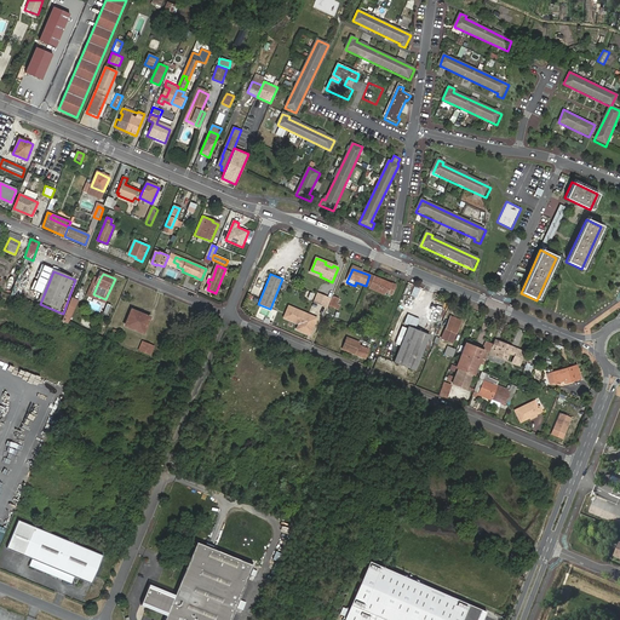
[(93,294),(99,280),(96,279),(89,297),(104,304),(105,299),(93,294)]
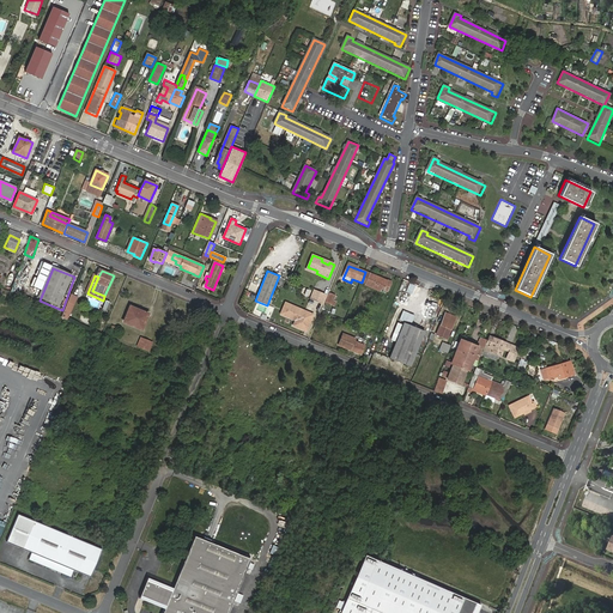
[(334,301),(335,296),(331,295),(327,303),(335,307),(337,303),(334,301)]
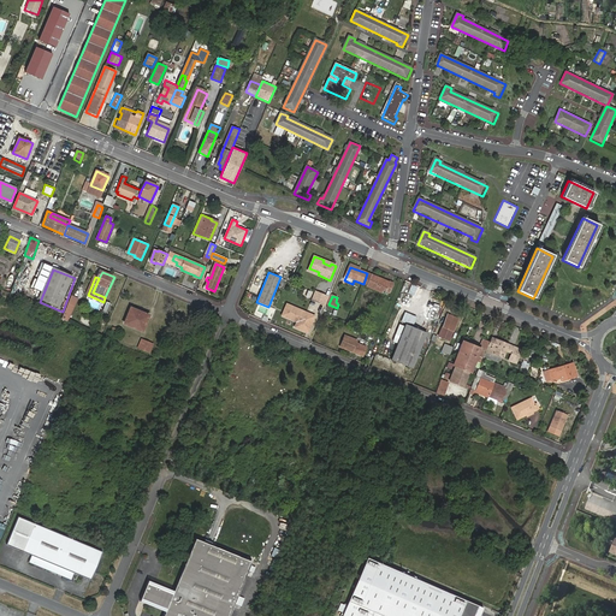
[(70,303),(64,319),(71,321),(75,323),(81,307),(78,306),(70,303)]
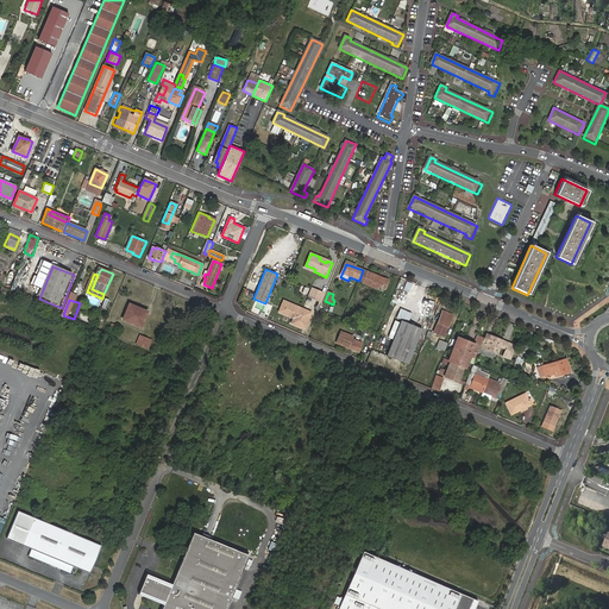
[(312,312),(283,300),(277,313),(292,319),(290,324),(305,330),(312,312)]
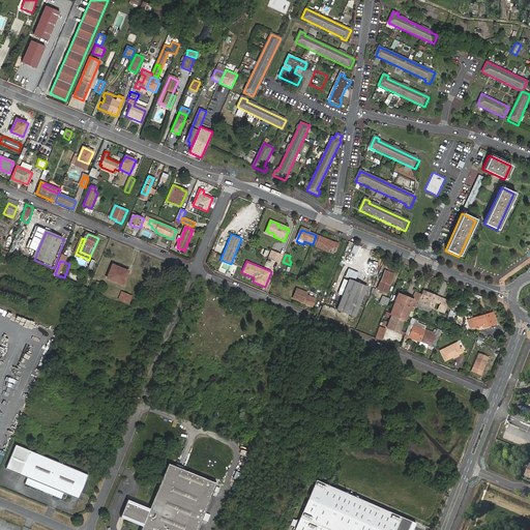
[(113,267),(108,281),(122,287),(127,273),(113,267)]
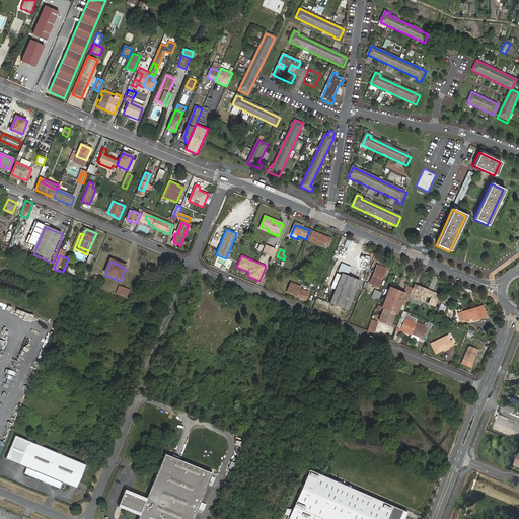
[(378,266),(370,284),(378,287),(386,269),(378,266)]
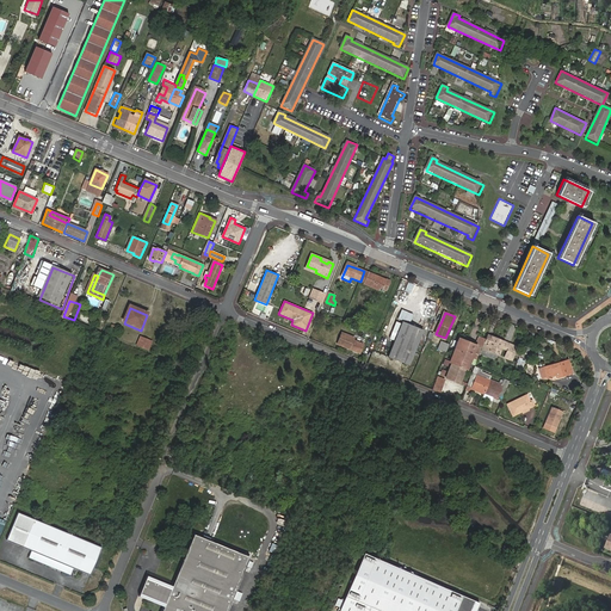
[(409,365),(424,332),(402,321),(387,356),(409,365)]
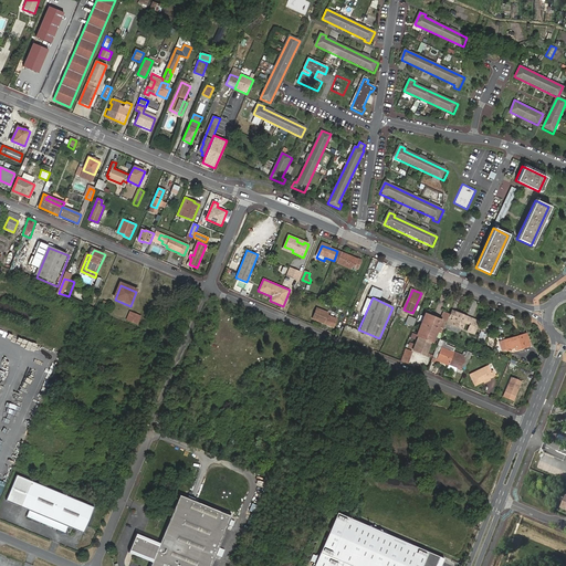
[(362,314),(364,315),(370,300),(368,299),(362,314)]
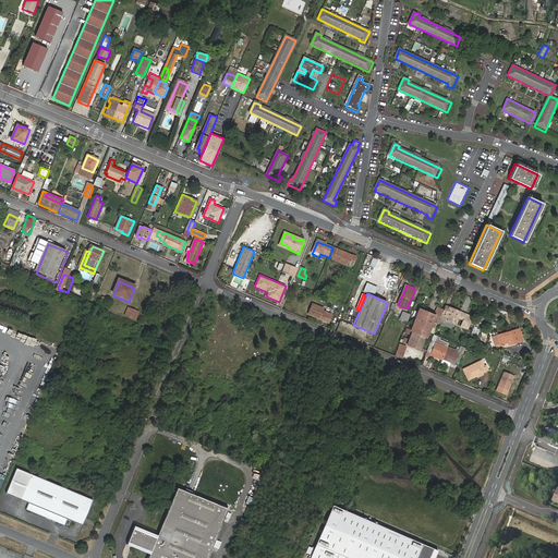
[(320,317),(323,311),(324,311),(325,308),(313,304),(310,314),(314,316),(315,315),(320,317)]
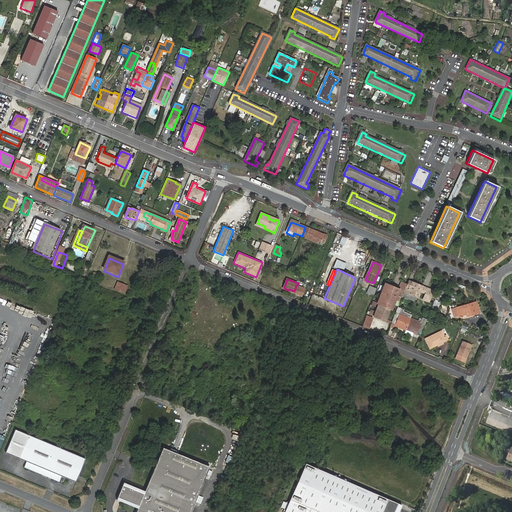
[(409,281),(404,291),(418,297),(420,293),(423,287),(409,281)]
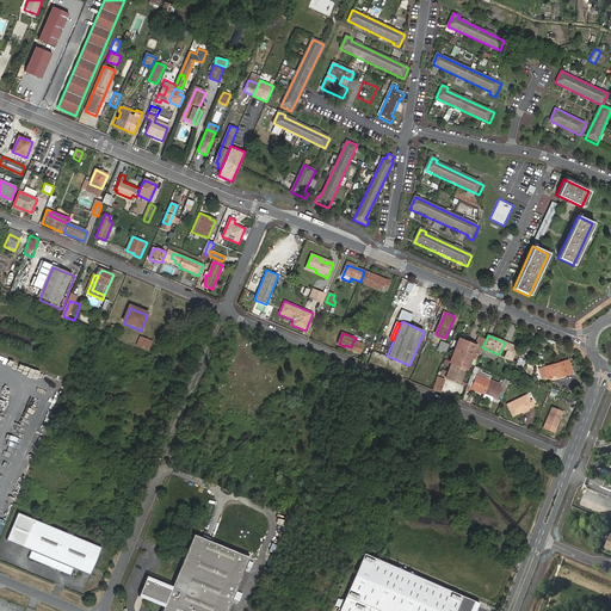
[(449,364),(451,365),(461,343),(473,347),(463,370),(466,371),(477,346),(460,339),(449,364)]
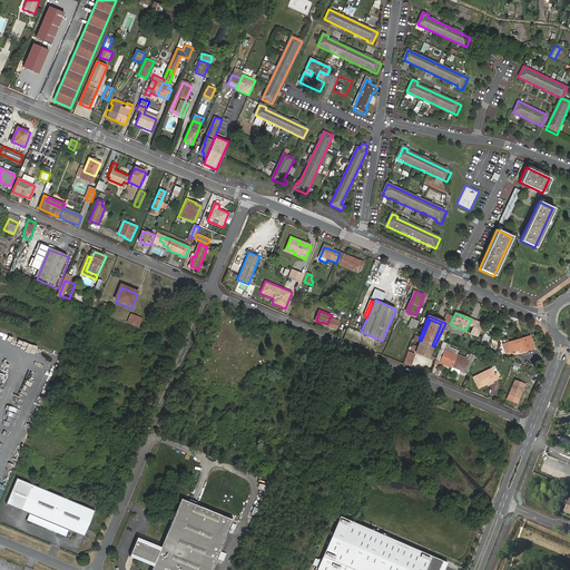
[(327,324),(336,328),(340,321),(331,317),(330,317),(327,324)]
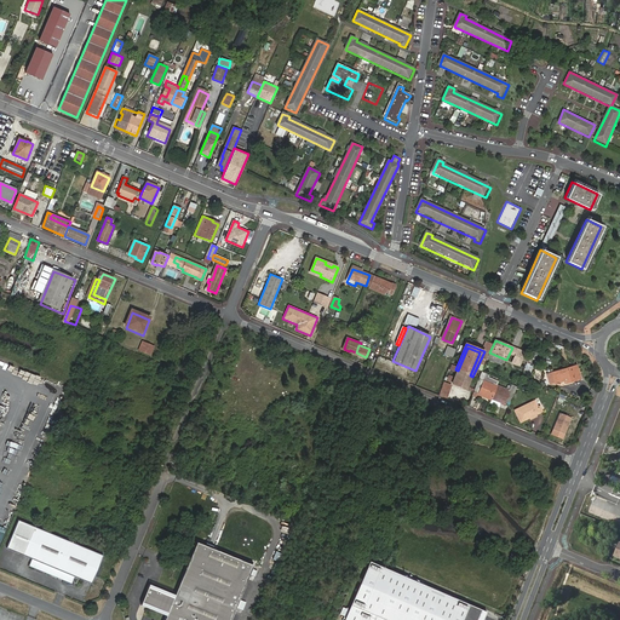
[(447,346),(443,355),(452,357),(454,350),(447,346)]
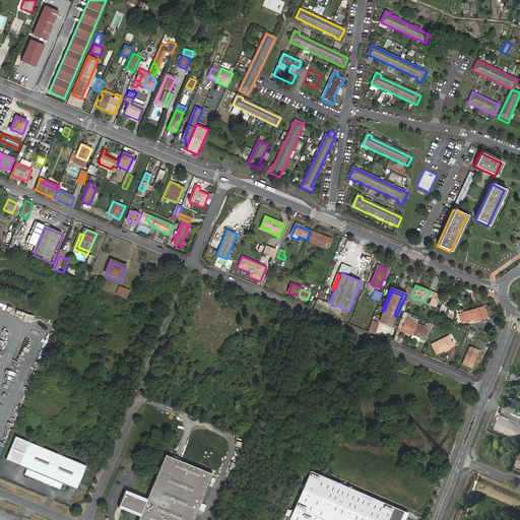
[(392,291),(384,311),(378,323),(389,327),(394,315),(402,296),(392,291)]
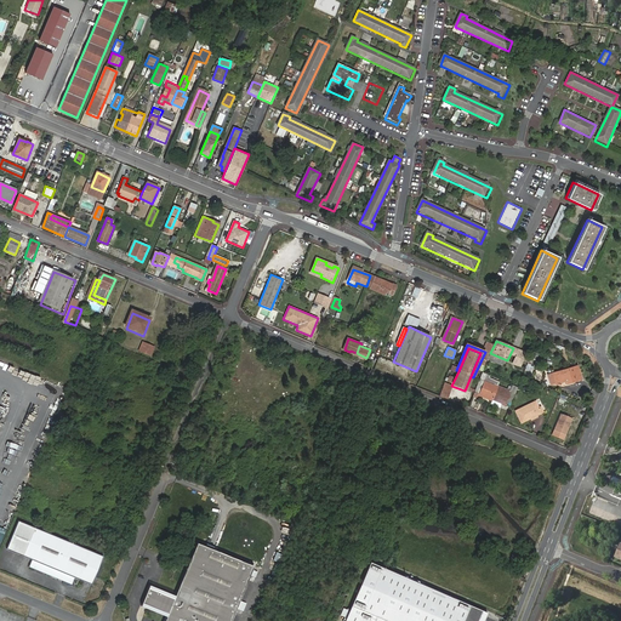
[(520,366),(525,353),(518,351),(513,364),(520,366)]
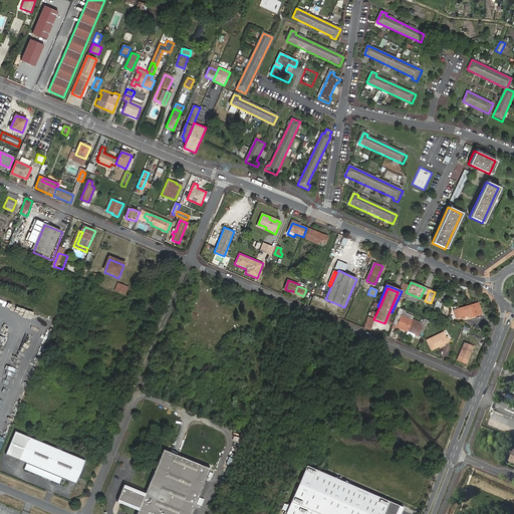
[(439,310),(442,303),(437,301),(434,308),(439,310)]
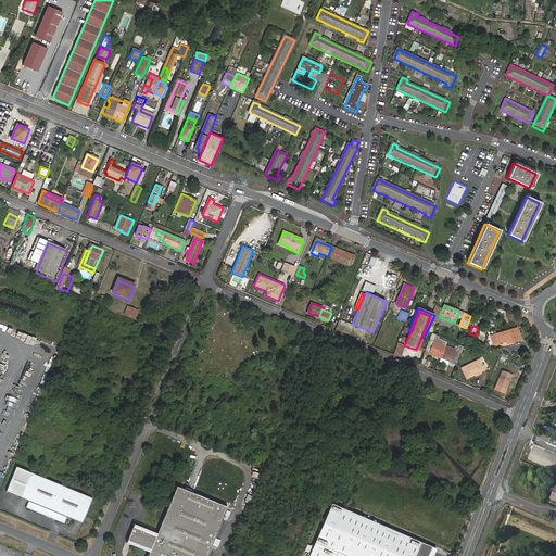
[(496,335),(500,343),(508,341),(509,343),(521,340),(517,328),(496,335)]
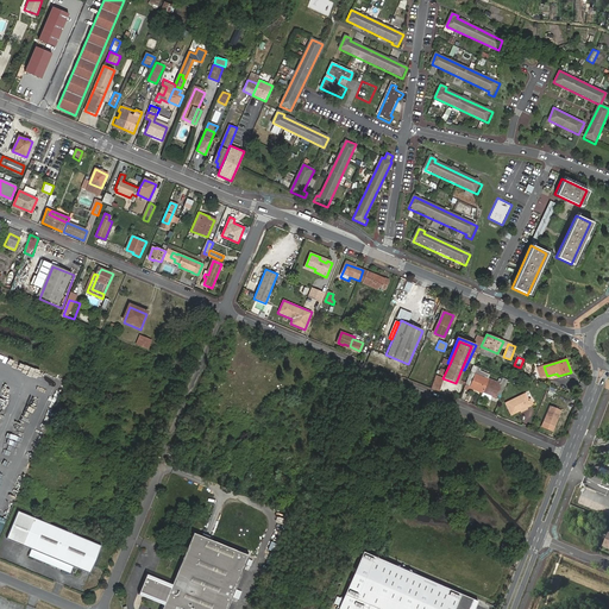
[(490,396),(498,400),(507,378),(502,376),(500,383),(487,378),(470,371),(464,385),(469,388),(482,393),(490,396)]
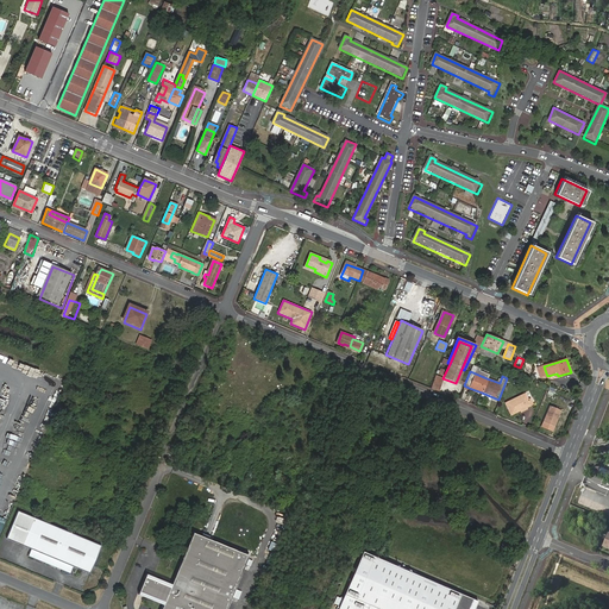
[(437,391),(441,378),(434,376),(429,389),(437,391)]
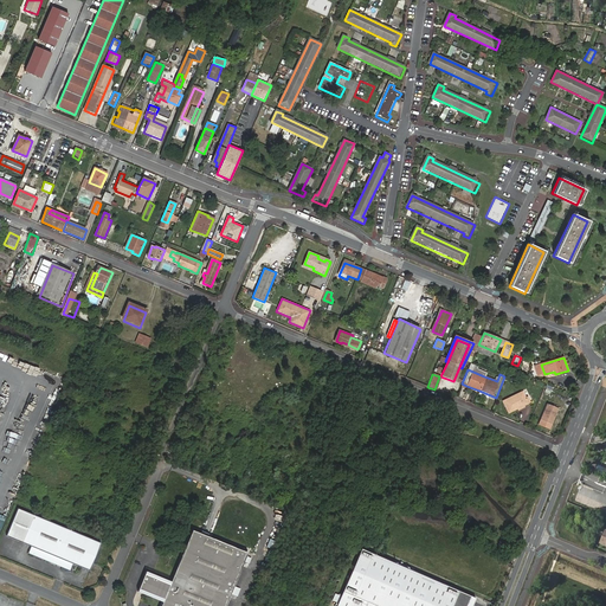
[(528,403),(526,398),(522,392),(503,401),(508,412),(523,405),(528,403)]
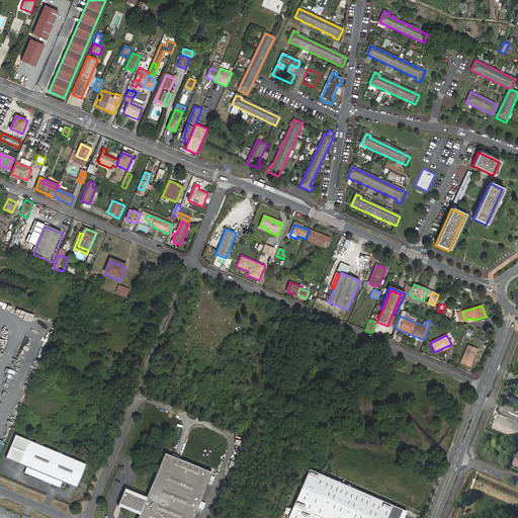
[(468,346),(462,360),(471,364),(478,350),(468,346)]
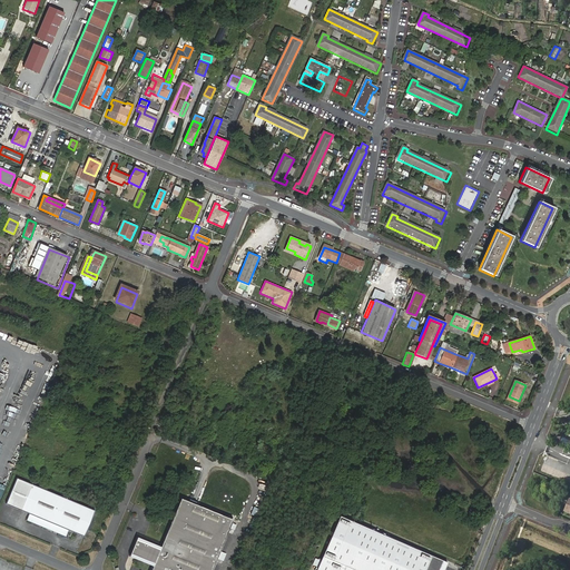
[(18,512),(29,485),(18,481),(7,508),(18,512)]
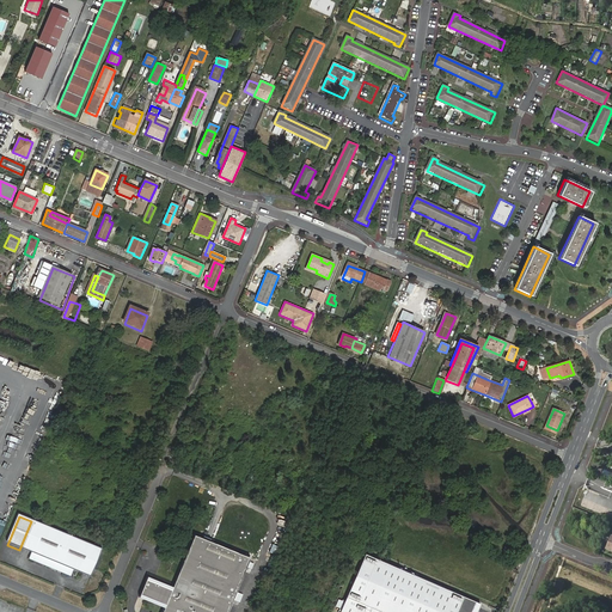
[(25,560),(60,574),(68,569),(84,576),(96,549),(31,521),(19,550),(28,554),(25,560)]
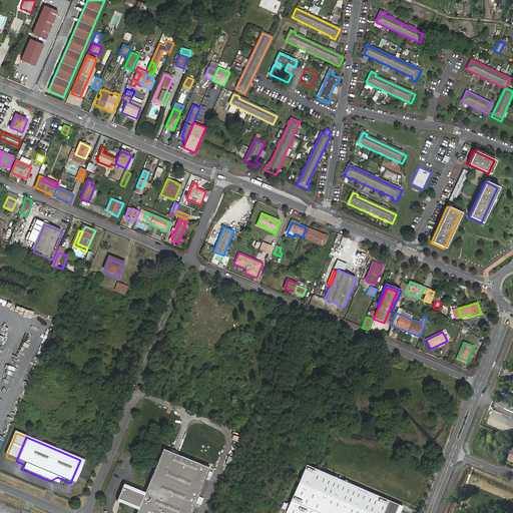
[(190,512),(209,468),(163,449),(143,495),(137,493),(132,506),(138,508),(136,512),(190,512)]
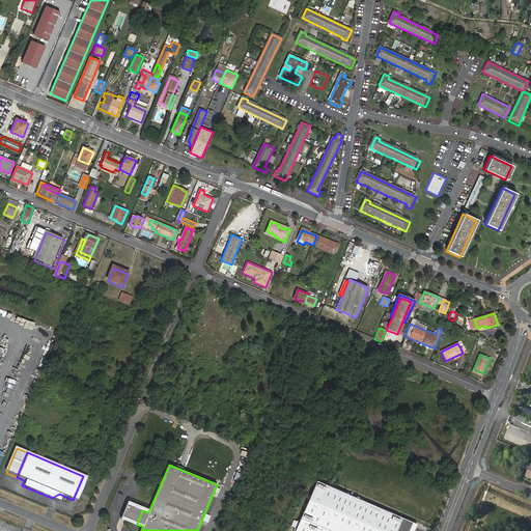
[(316,480),(295,530),(319,530),(323,527),(331,530),(408,530),(413,521),(316,480)]
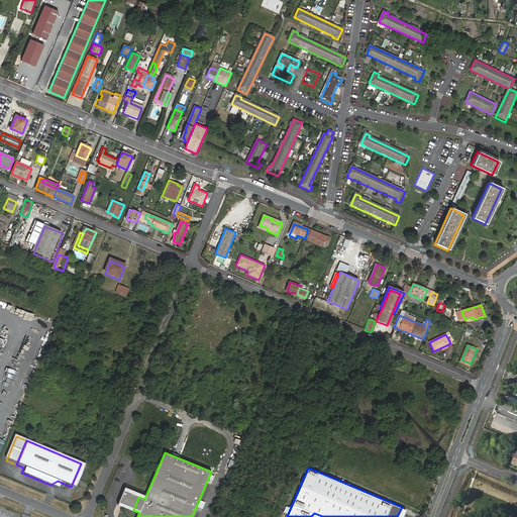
[(133,510),(138,497),(123,491),(118,504),(133,510)]
